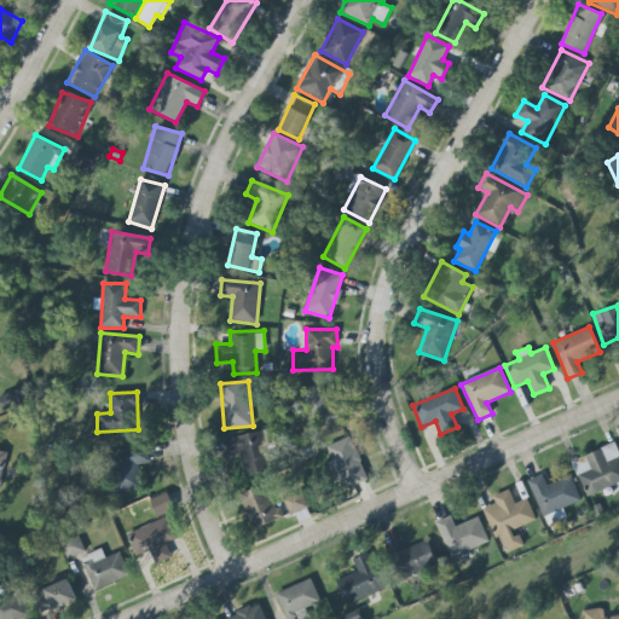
[(265,433),(220,437),(221,457),(241,456),(243,475),(268,473),(265,433)]
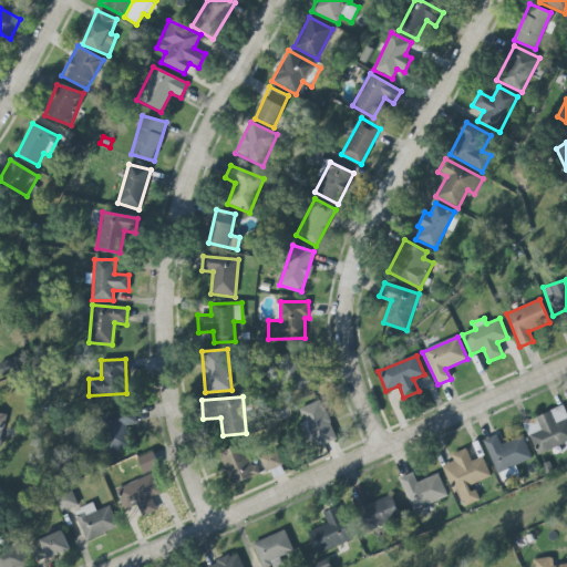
[(298,409),(315,449),(337,439),(320,400),(298,409)]
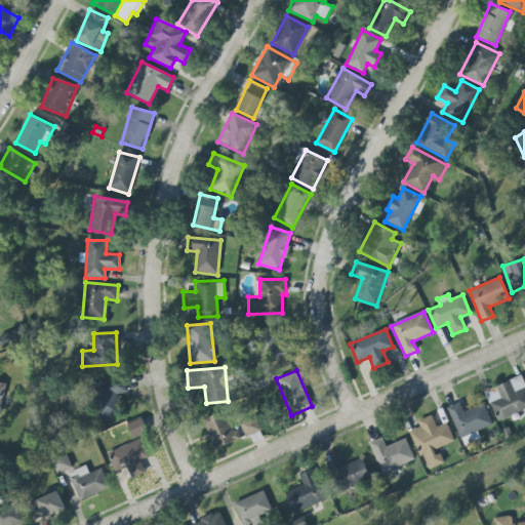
[(497,421),(524,409),(524,388),(520,375),(493,388),(494,389),(485,393),(497,421)]
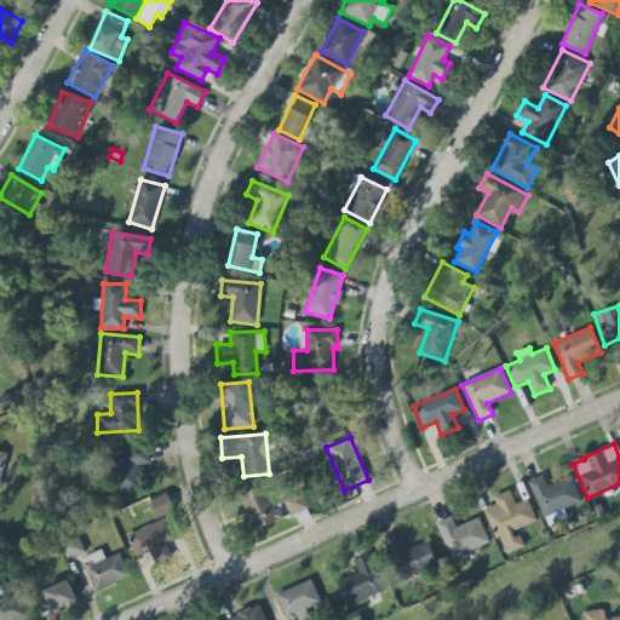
[(150,449),(120,447),(116,494),(137,495),(139,464),(149,465),(150,449)]
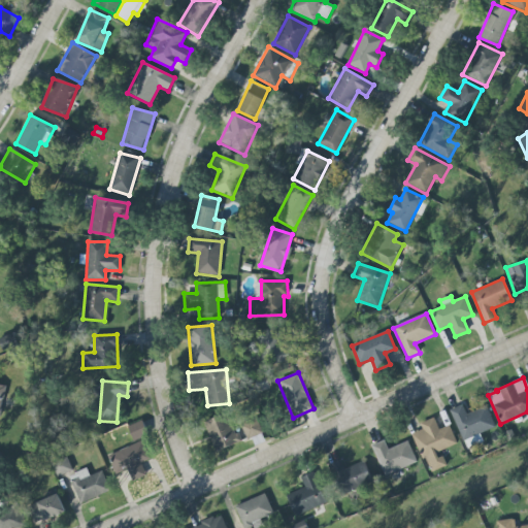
[(495,427),(487,407),(466,416),(462,405),(450,410),(462,440),(470,437),(473,444),(483,441),(480,434),(495,427)]
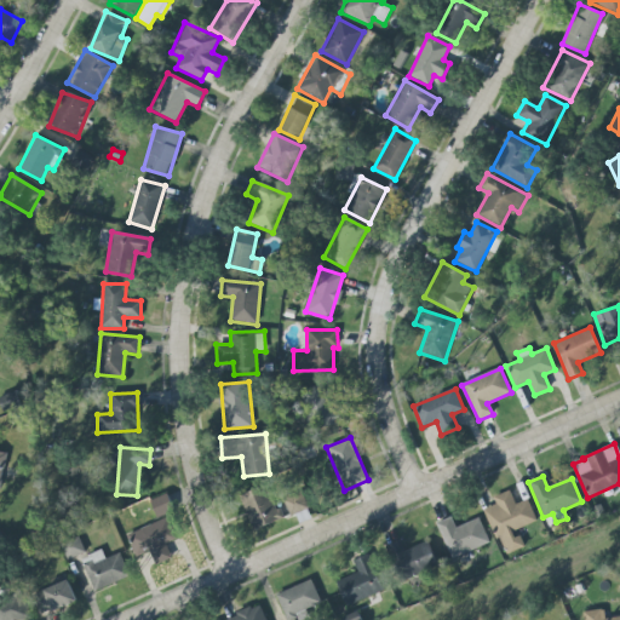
[(253,530),(280,520),(265,484),(240,495),(253,530)]
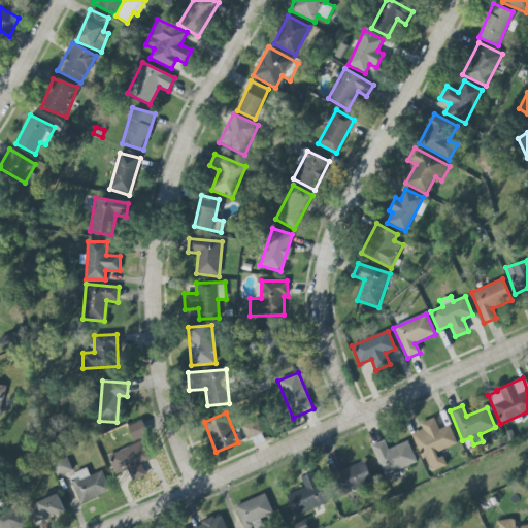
[(262,433),(257,418),(240,424),(245,439),(262,433)]
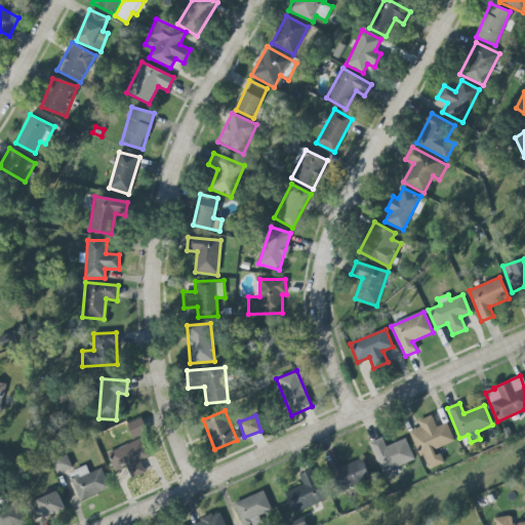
[(417,420),(432,415),(436,427),(446,422),(453,440),(432,449),(435,455),(440,453),(443,462),(428,469),(421,454),(419,455),(409,431),(419,427),(417,420)]
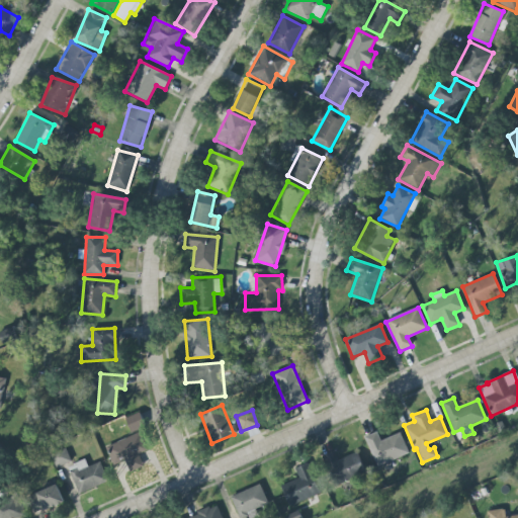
[(125,418),(132,433),(146,427),(139,413),(125,418)]
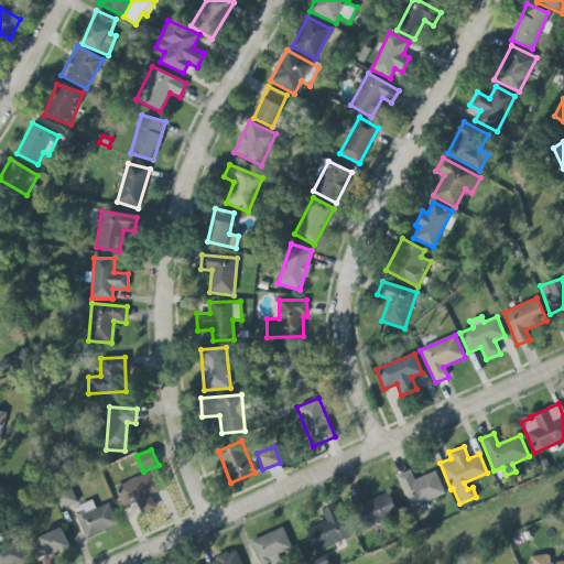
[(161,490),(152,470),(115,486),(123,506),(137,500),(142,513),(156,508),(151,495),(161,490)]
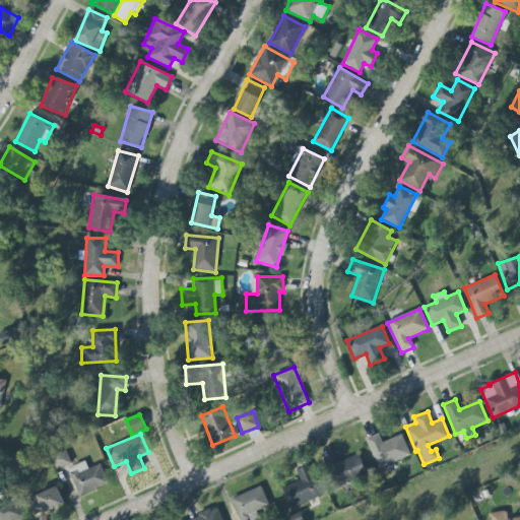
[(366,438),(377,468),(410,456),(402,435),(382,442),(379,434),(366,438)]
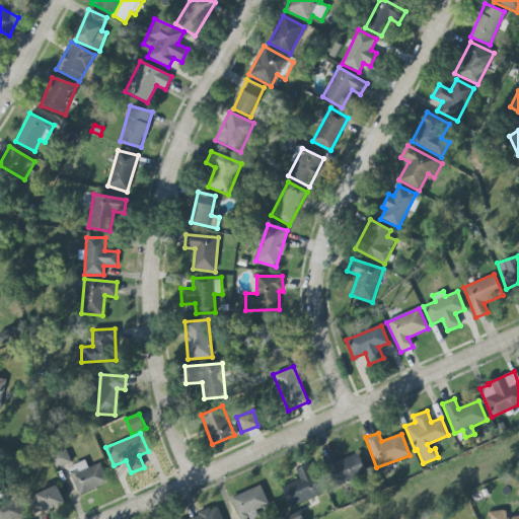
[(51,455),(56,468),(71,463),(66,450),(51,455)]
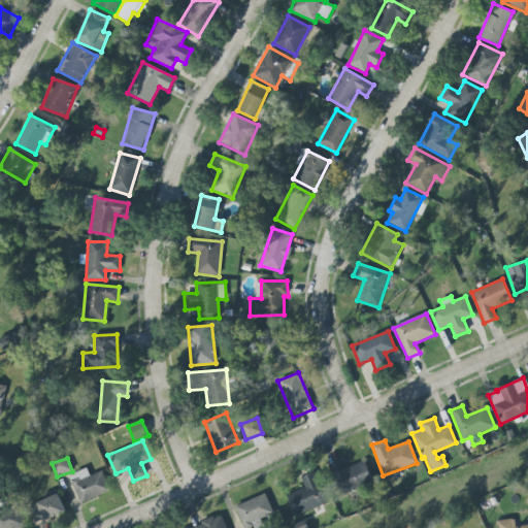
[(363,461),(344,468),(340,460),(331,464),(342,493),(371,481),(363,461)]
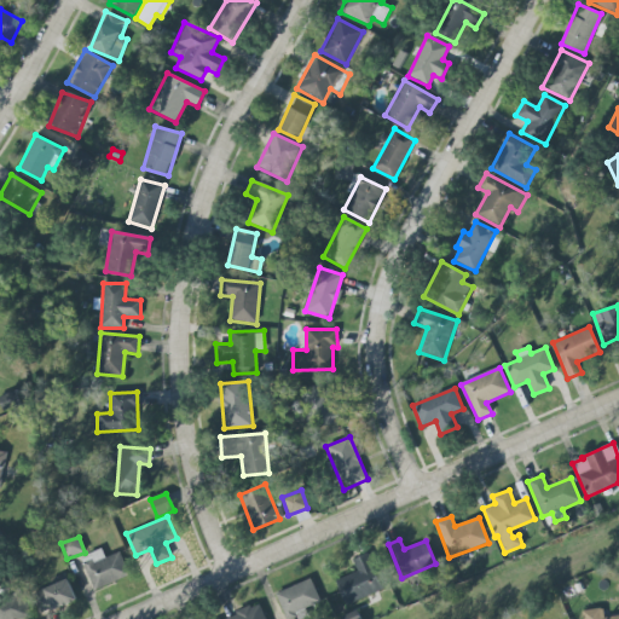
[(129,578),(121,551),(104,557),(102,550),(81,557),(93,590),(129,578)]
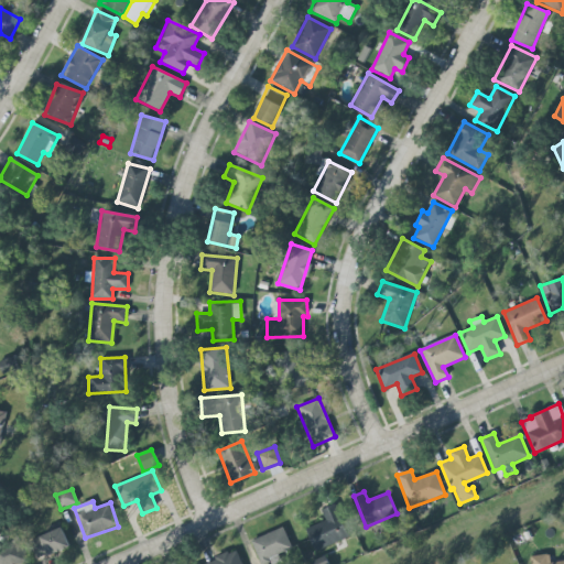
[(305,529),(315,552),(349,538),(336,503),(321,510),(325,521),(305,529)]
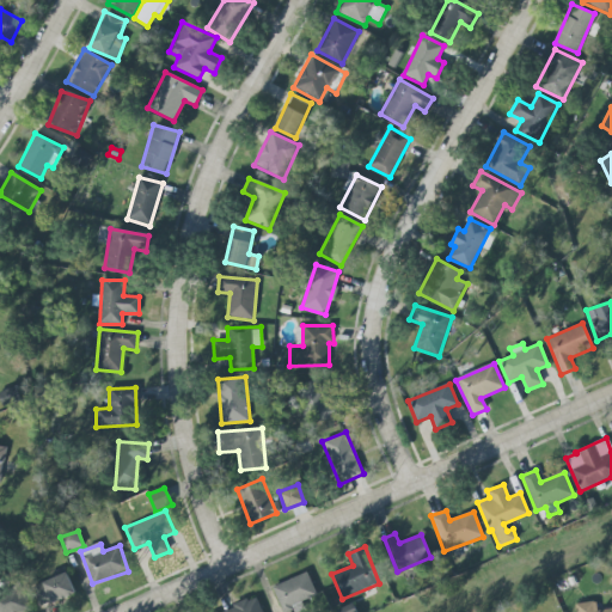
[(77,594),(67,571),(29,588),(38,611),(77,594)]
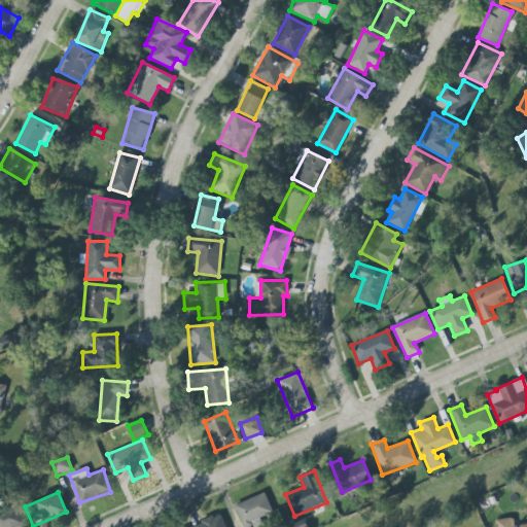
[(243,526),(234,505),(264,492),(272,512),(250,521),(252,524),(246,526),(243,526)]
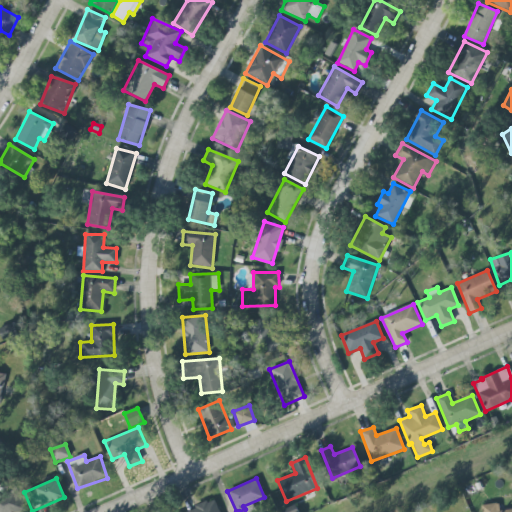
[(0,511),(21,511),(22,496),(3,495),(3,498),(0,497),(0,511)]
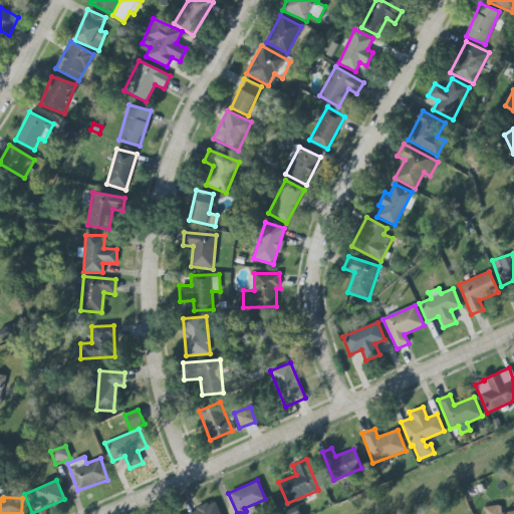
[(483,507),(484,513),(513,513),(513,511),(501,513),(500,505),(498,506),(483,507)]
